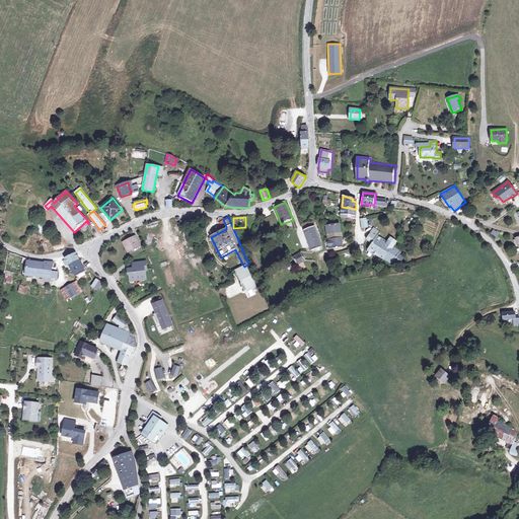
[(47,229),(40,221),(35,225),(42,233),(47,229)]
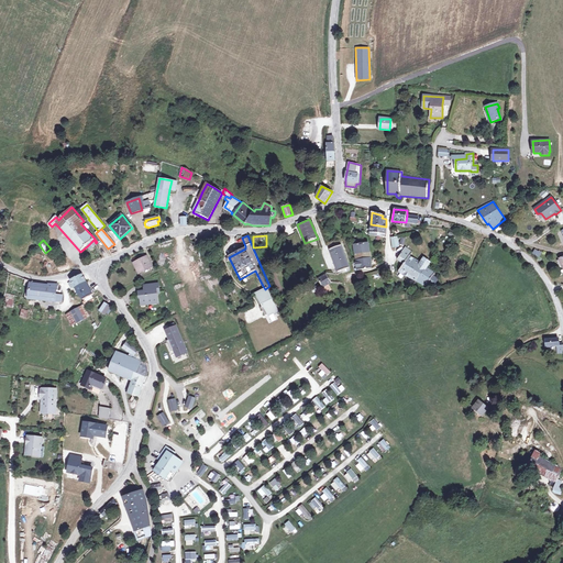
[(94,240),(87,246),(90,250),(97,244),(96,243),(94,240)]
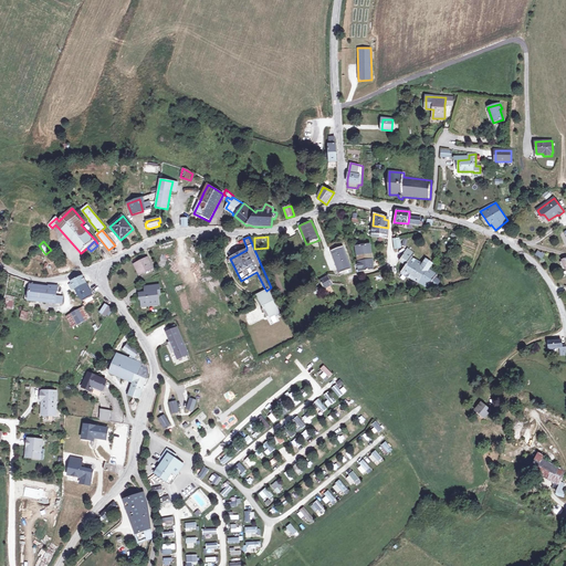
[(358,262),(373,260),(370,244),(356,247),(358,262)]
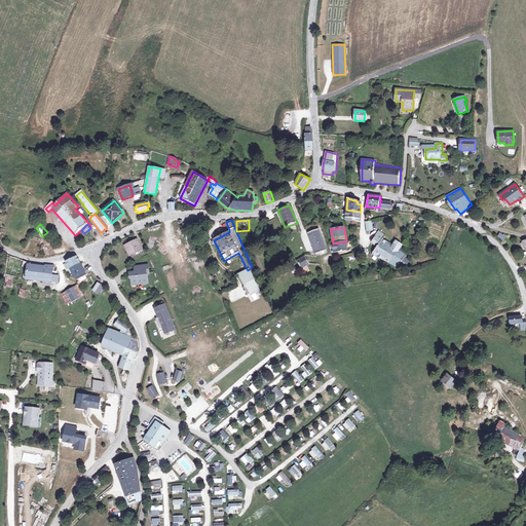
[(315,254),(327,251),(318,229),(308,233),(315,254)]
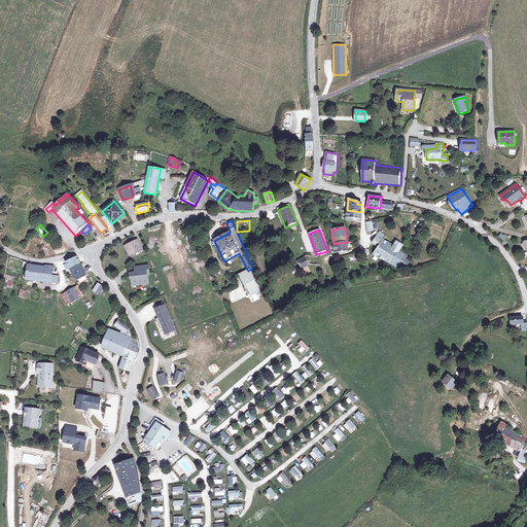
[(396,242),(393,246),(383,240),(386,236),(380,232),(372,243),(378,247),(373,254),(399,268),(400,267),(405,270),(409,262),(405,260),(408,255),(399,250),(402,245),(396,242)]
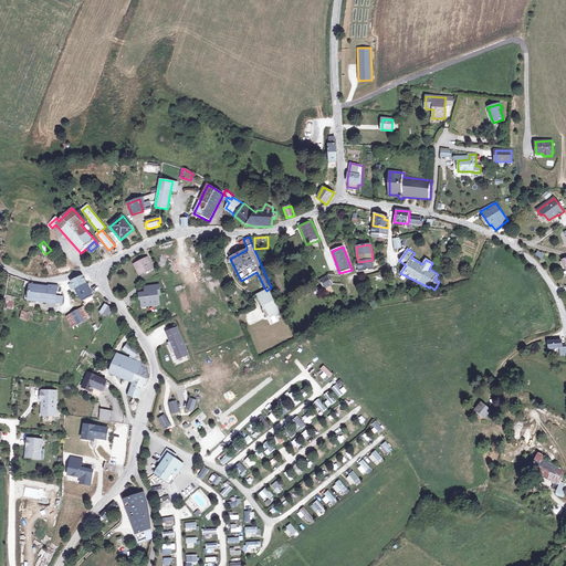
[(152,269),(147,260),(140,263),(140,264),(136,266),(140,274),(150,270),(150,271),(153,270),(152,269)]
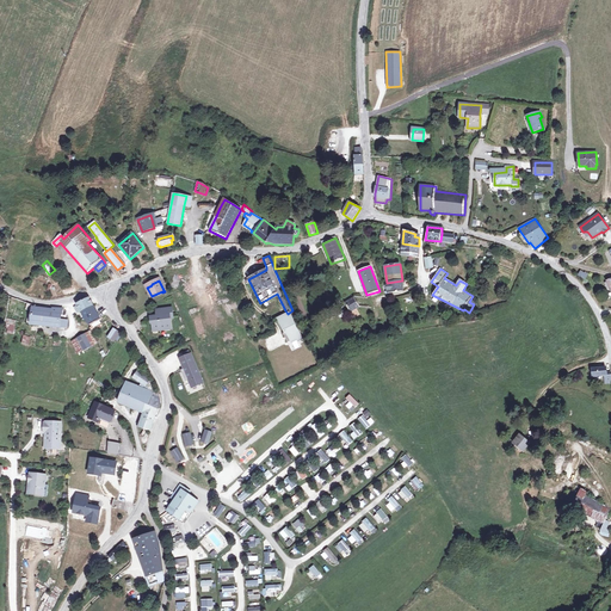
[(403,291),(402,281),(387,283),(386,283),(388,291),(386,292),(386,295),(403,291)]
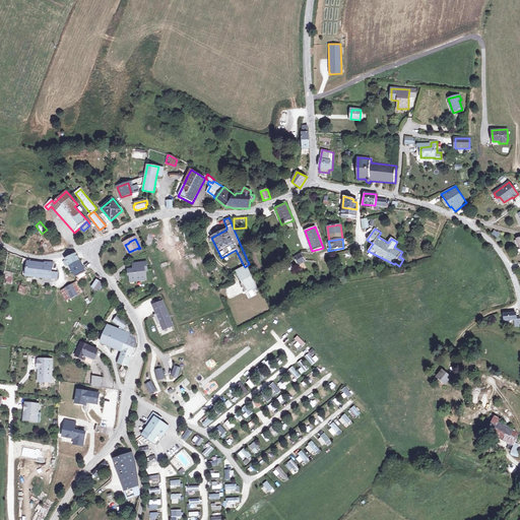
[(298,265),(307,261),(302,253),(294,258),(298,265)]
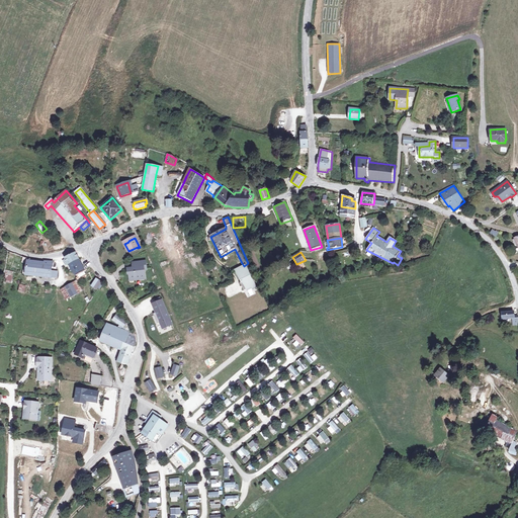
[(66,260),(69,264),(69,265),(79,260),(76,253),(65,258),(66,260)]
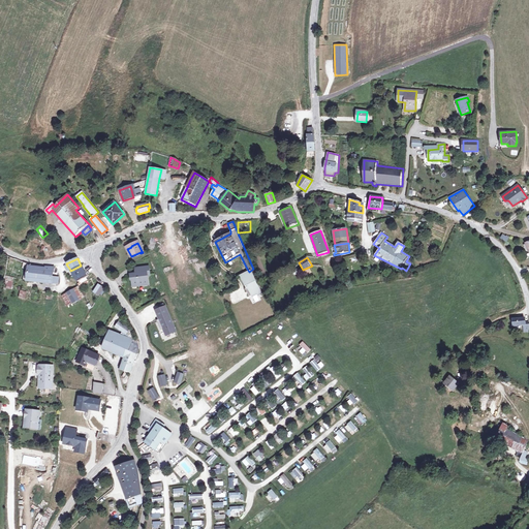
[(45,267),(45,269),(29,267),(30,265),(24,262),(23,268),(28,270),(28,272),(25,272),(24,280),(27,280),(27,281),(58,284),(59,277),(53,277),(54,268),(45,267)]
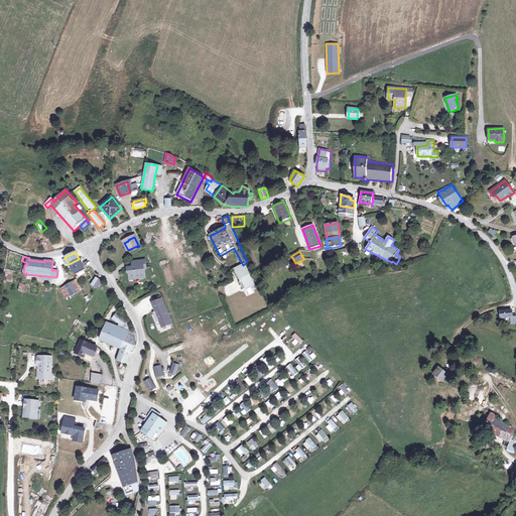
[(86,270),(79,259),(69,264),(72,270),(77,275),(85,271),(86,270)]
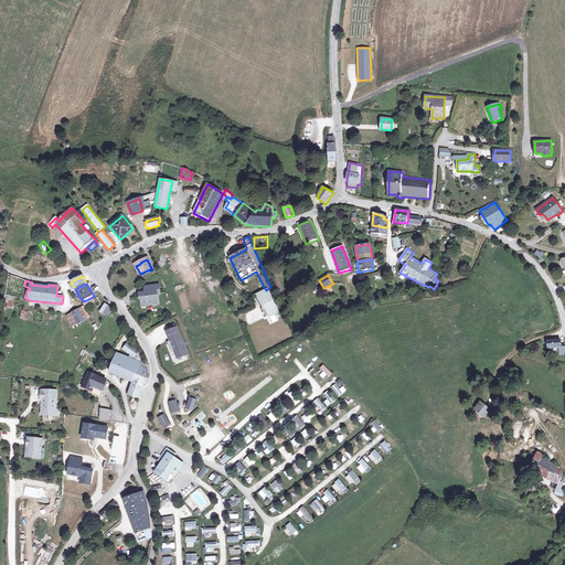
[(160,291),(159,285),(146,287),(147,292),(140,292),(141,304),(148,302),(148,306),(159,304),(157,291),(160,291)]
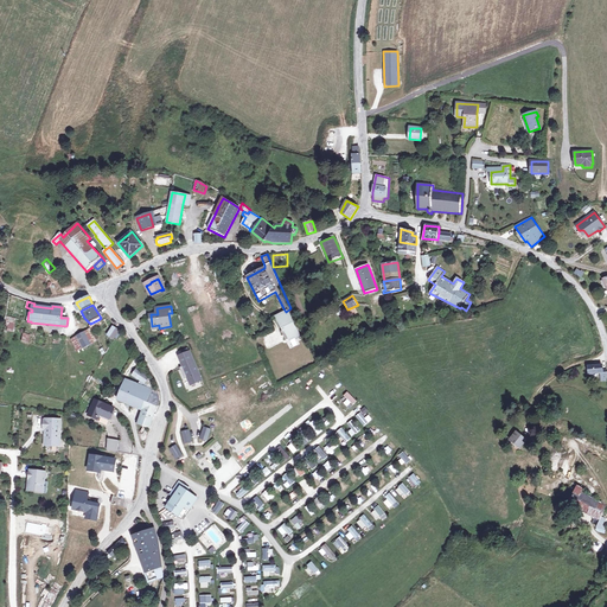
[(292,321),(295,319),(291,308),(286,312),(276,317),(283,331),(281,331),(286,340),(295,336),(296,339),(300,337),(292,321)]
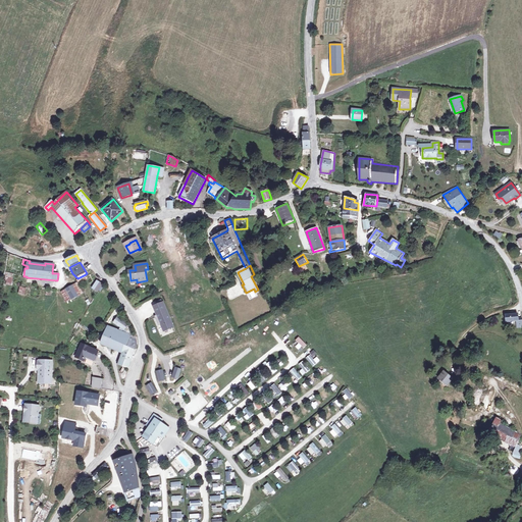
[(7,284),(11,285),(13,274),(5,272),(4,279),(8,280),(7,284)]
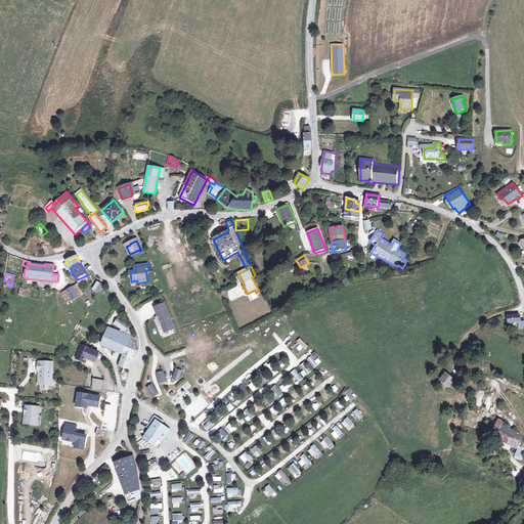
[(98,293),(103,286),(97,282),(93,290),(98,293)]
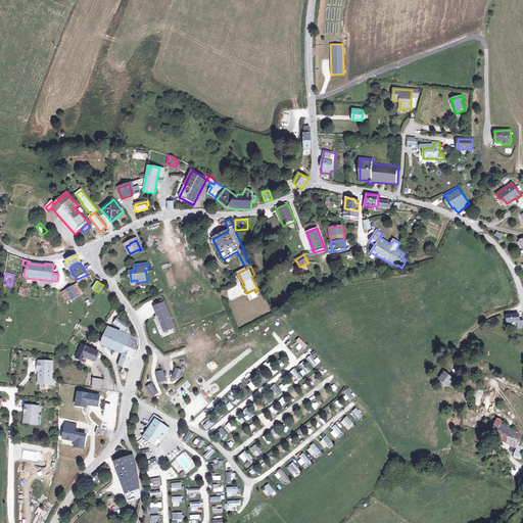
[(84,294),(77,284),(61,292),(67,302),(84,294)]
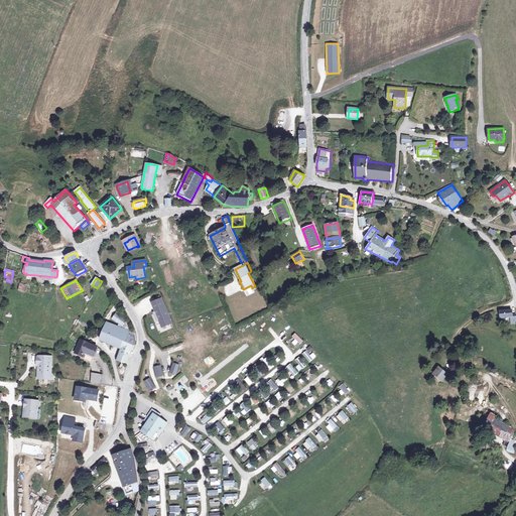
[(161,299),(152,303),(155,311),(153,312),(156,321),(159,320),(162,327),(171,324),(161,299)]
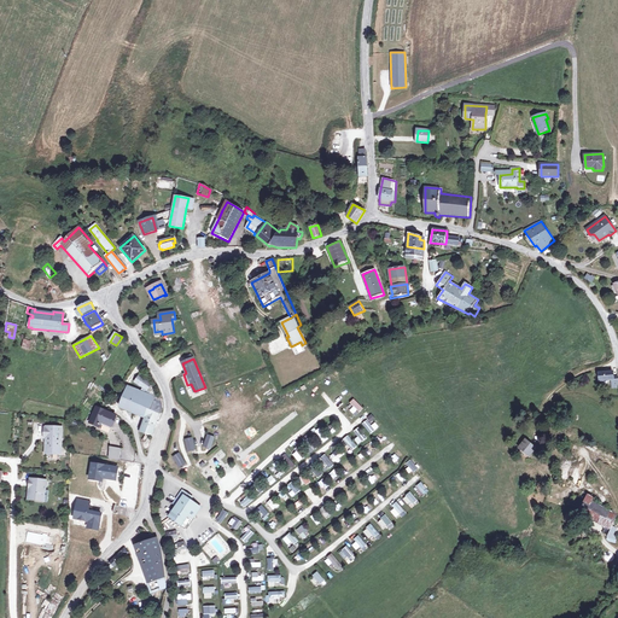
[(617,377),(613,378),(613,372),(599,373),(599,382),(612,380),(613,388),(617,386),(617,377)]
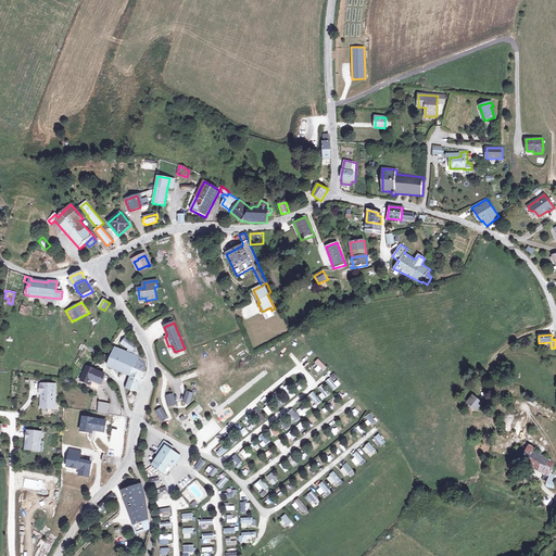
[(136,393),(137,391),(140,381),(146,368),(144,358),(142,357),(137,345),(128,341),(125,339),(122,344),(129,349),(127,352),(115,348),(108,366),(130,376),(125,389),(136,393)]
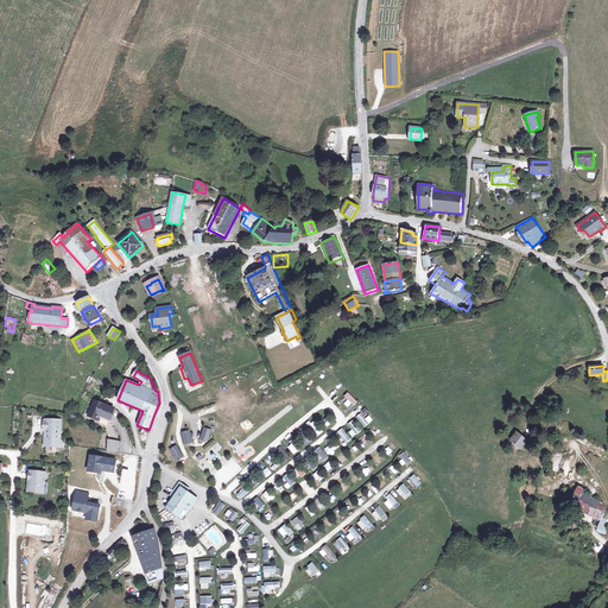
[(334,393),(337,397),(344,390),(342,387),(334,393)]
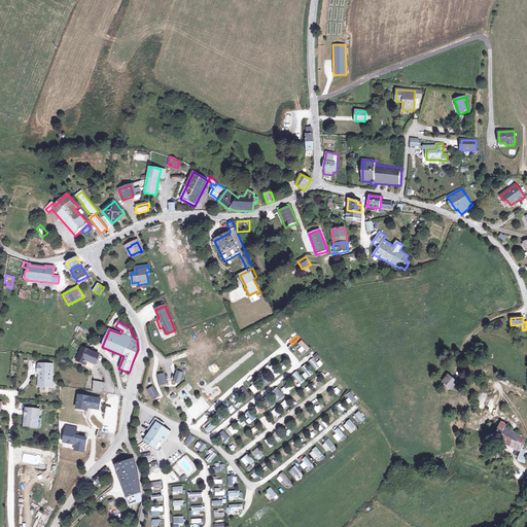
[(302,340),(293,347),(302,355),(310,348),(302,340)]
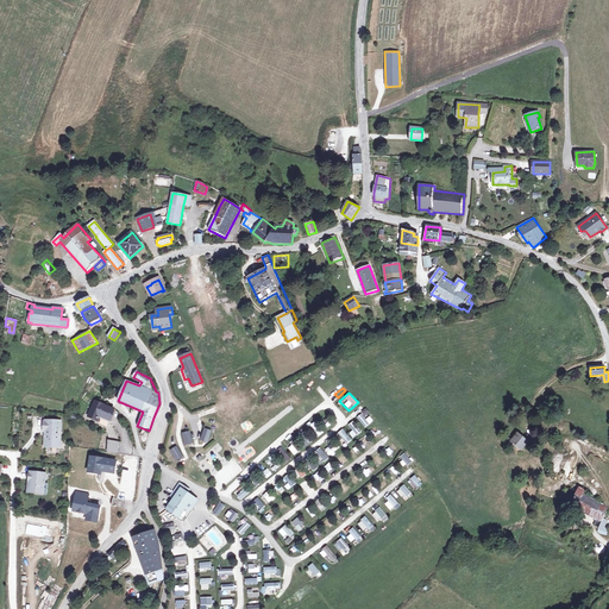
[(114,409),(96,402),(89,416),(98,420),(100,416),(110,420),(114,409)]
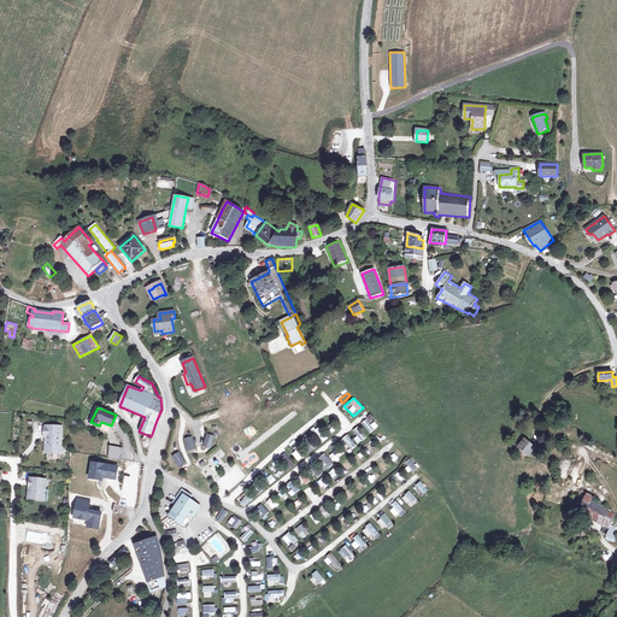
[(378,427),(375,421),(370,424),(366,419),(362,422),(368,433),(378,427)]
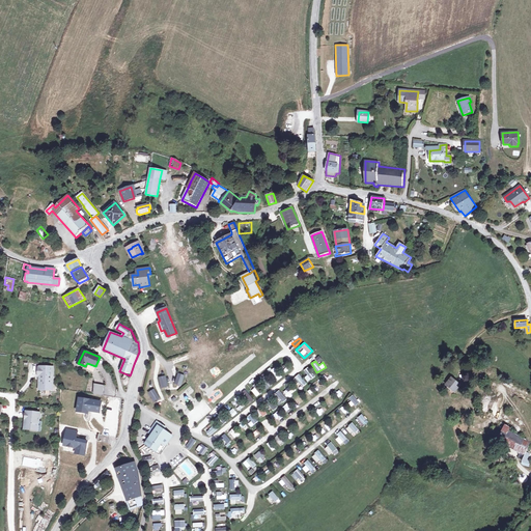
[(282,367),(286,372),(292,367),(289,362),(282,367)]
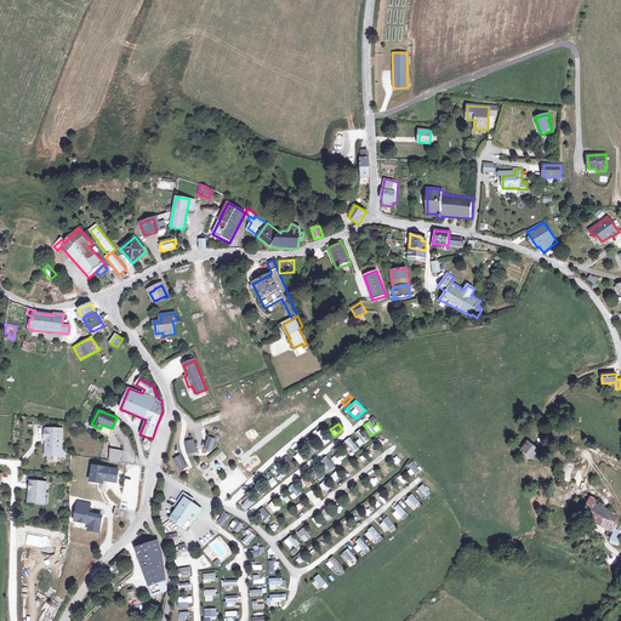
[(46,456),(62,456),(62,429),(46,428),(46,429),(45,429),(45,440),(46,440),(46,456)]
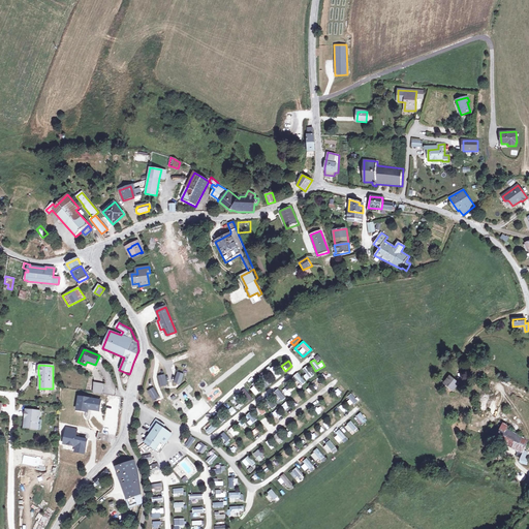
[(211,371),(215,376),(221,371),(216,366),(211,371)]
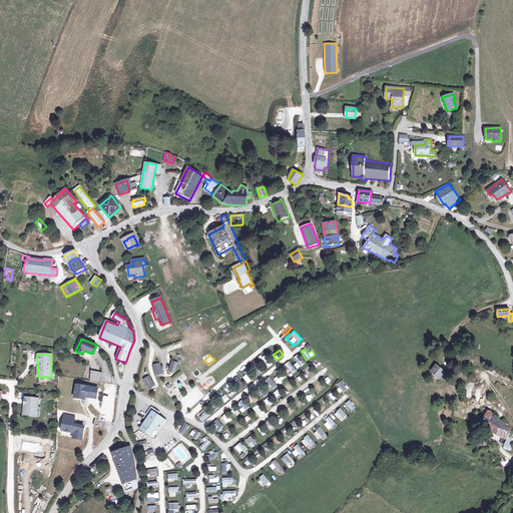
[(261,359),(269,368),(273,364),(265,355),(261,359)]
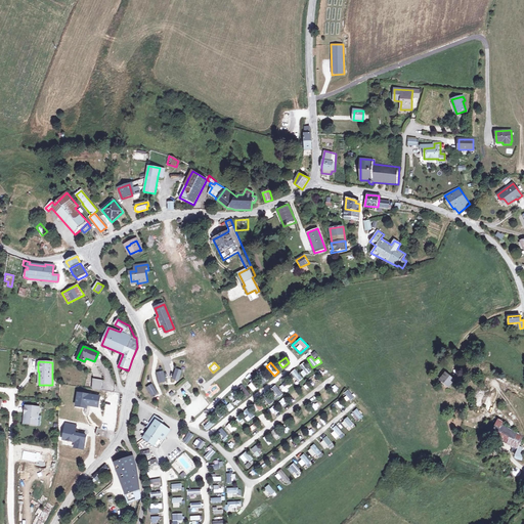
[(306,375),(311,372),(304,362),(300,365),(306,375)]
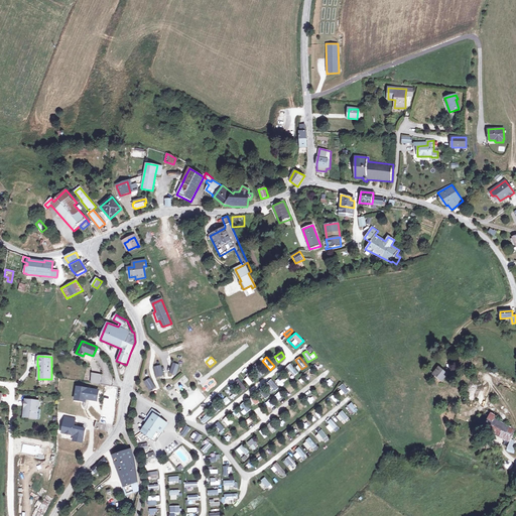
[(179,366),(172,363),(169,373),(175,375),(179,366)]
